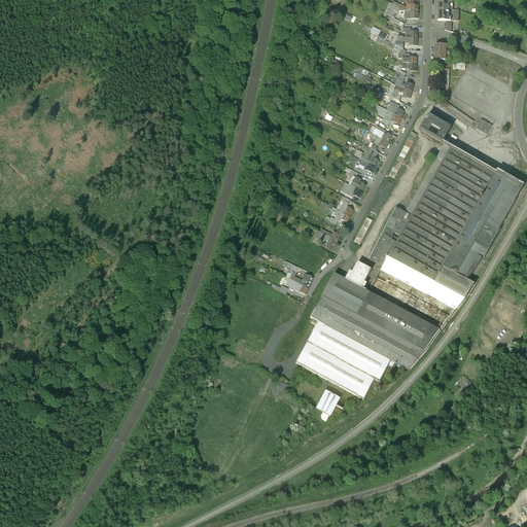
[(451,0),(447,0),(437,0),(438,10),(450,10),(450,3),(451,3),(451,0)]
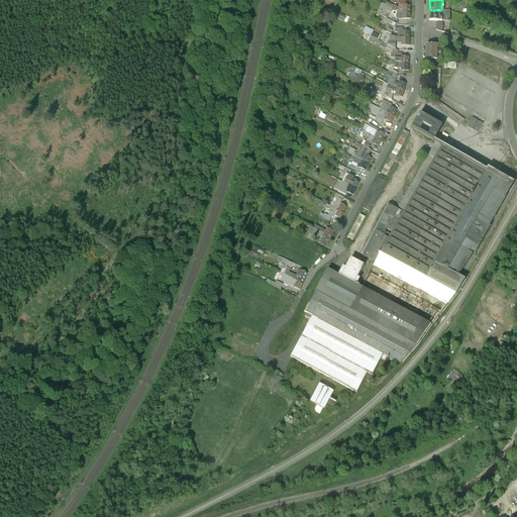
[(406,1),(399,1),(398,7),(398,11),(400,12),(410,12),(410,5),(406,5),(406,1)]
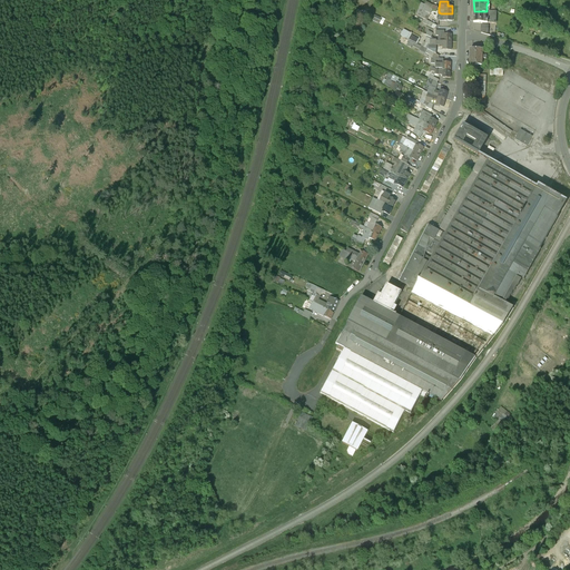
[(433,6),(429,3),(426,2),(425,5),(438,11),(439,12),(439,8),(436,8),(438,7),(433,6)]
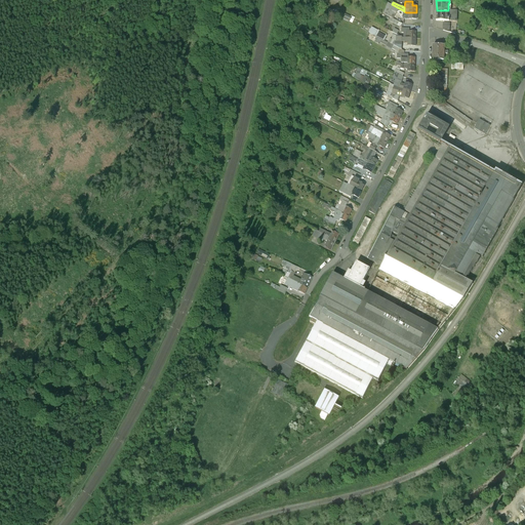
[(392,4),(388,3),(386,7),(387,7),(384,13),(392,17),(394,18),(398,9),(403,11),(403,10),(392,4)]
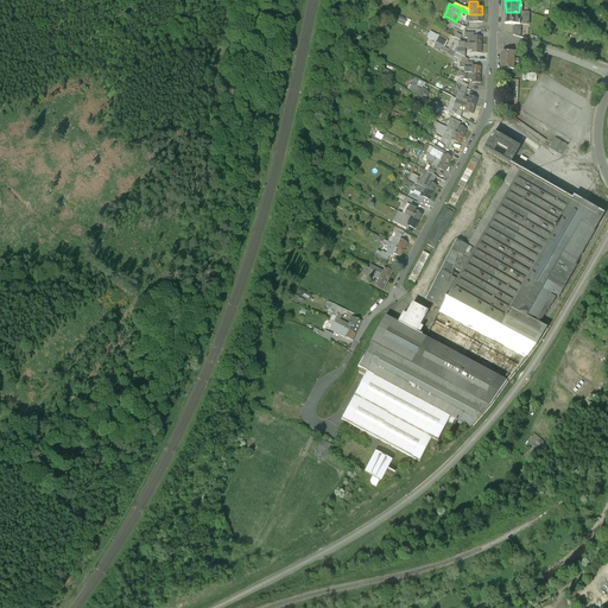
[(482,14),(470,14),(468,13),(467,12),(467,13),(467,23),(482,23),(482,14)]
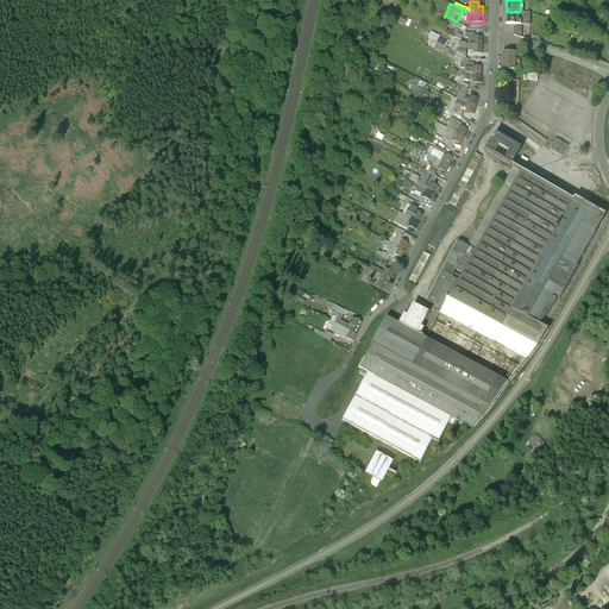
[(520,12),(507,12),(506,24),(529,25),(529,12),(522,12),(520,12)]
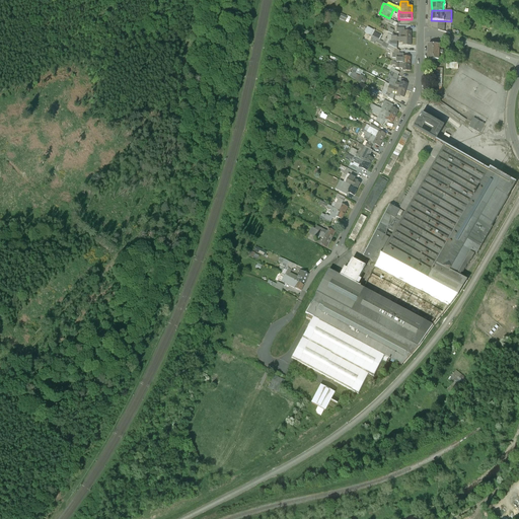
[(389,18),(387,17),(385,21),(397,27),(399,24),(389,18)]
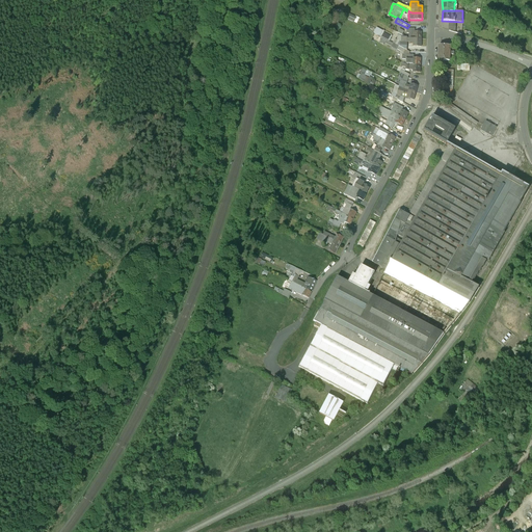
[(422,32),(415,32),(415,29),(407,29),(407,33),(409,33),(409,38),(410,38),(421,40),(422,32)]
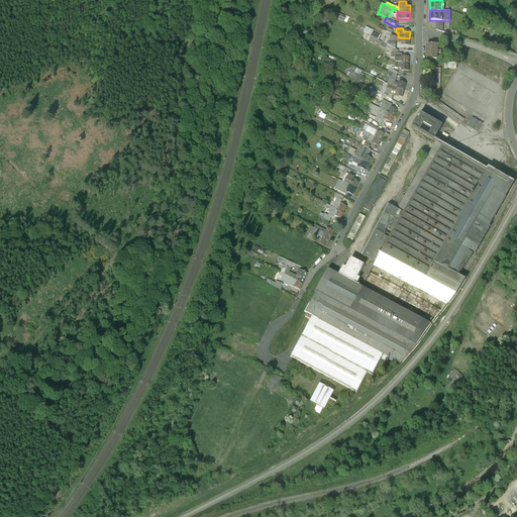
[(409,38),(399,37),(398,37),(390,36),(390,40),(396,41),(400,41),(400,42),(402,42),(402,44),(409,44),(409,38)]
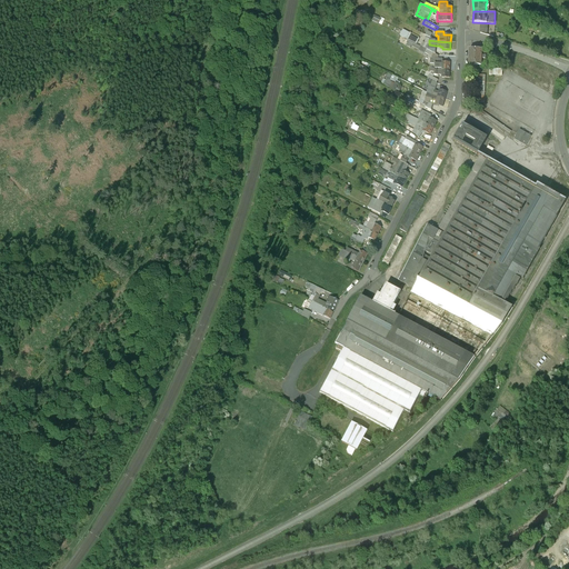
[(426,49),(421,47),(420,48),(408,41),(406,46),(410,48),(411,46),(431,57),(435,53),(426,49)]
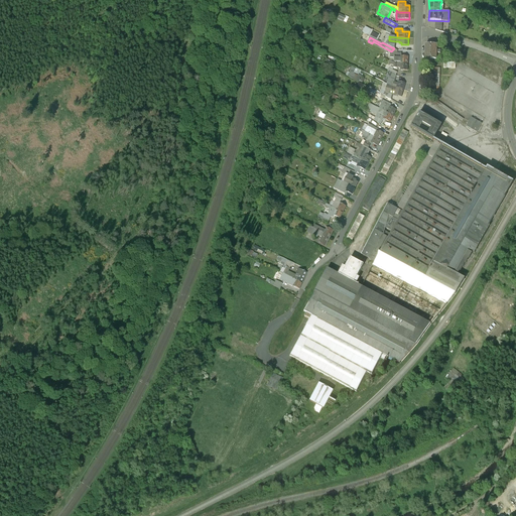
[(431,43),(427,43),(427,44),(426,44),(425,59),(427,59),(427,68),(431,69),(431,59),(440,60),(441,45),(431,44),(431,43)]
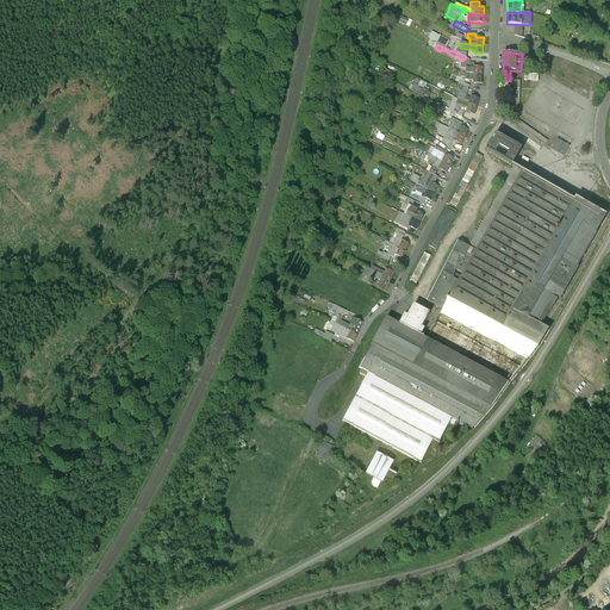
[(483,68),(474,67),(474,63),(461,63),(461,68),(466,68),(466,73),(473,73),(473,75),(483,75),(483,68)]
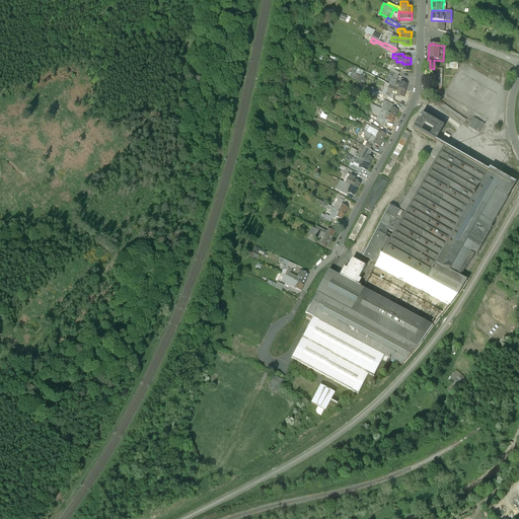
[(397,76),(390,72),(389,76),(391,77),(391,79),(397,80),(398,76),(397,76)]
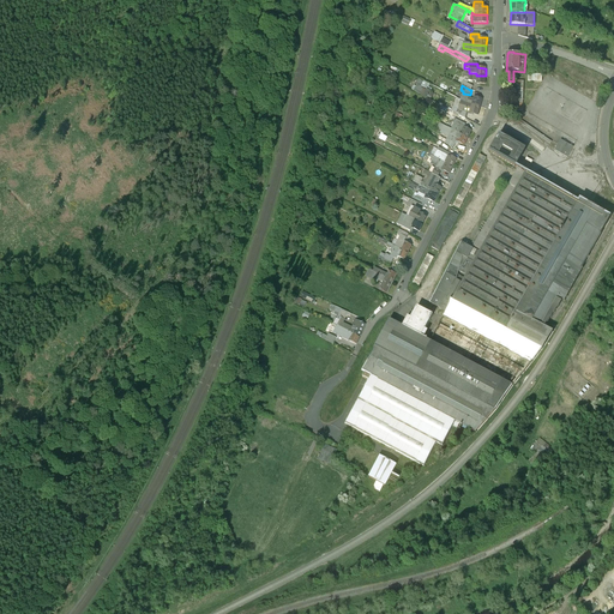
[(482,100),(474,97),(474,100),(469,97),(470,95),(463,94),(461,100),(462,101),(465,103),(480,107),(482,100)]
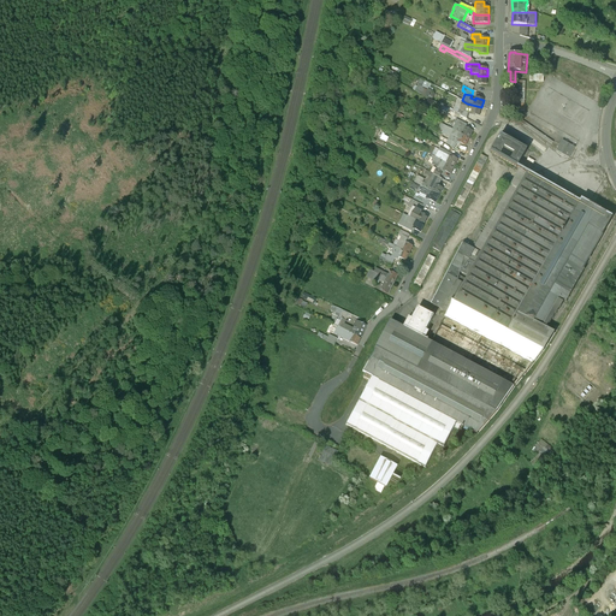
[(481,107),(467,104),(463,101),(461,110),(469,112),(469,113),(472,113),(472,114),(474,116),(474,114),(479,116),(481,107)]
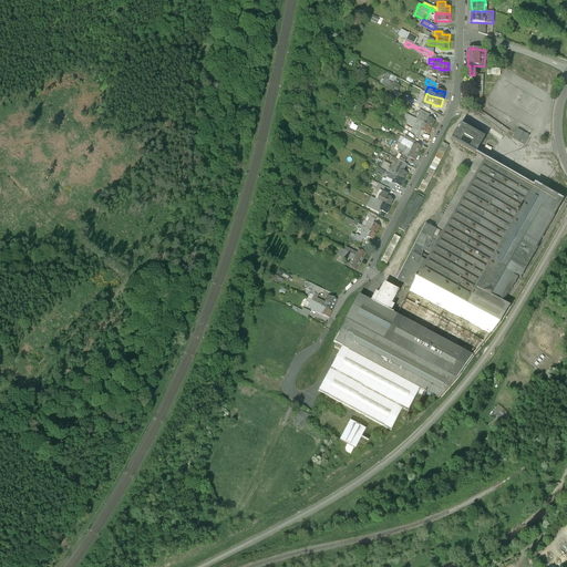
[(424,101),(422,100),(420,104),(430,110),(432,103),(424,101)]
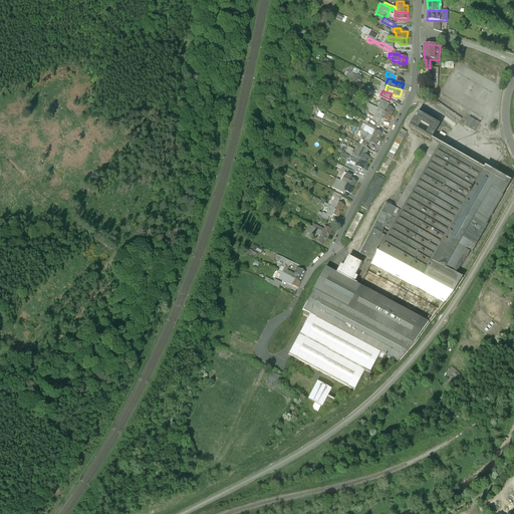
[(390,99),(380,94),(378,97),(389,102),(391,99),(390,99)]
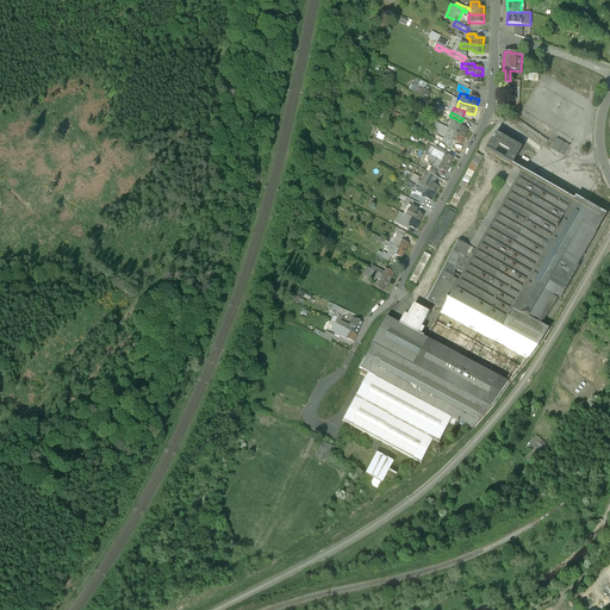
[(462,124),(454,119),(452,123),(455,125),(453,131),(465,137),(468,130),(461,125),(462,124)]
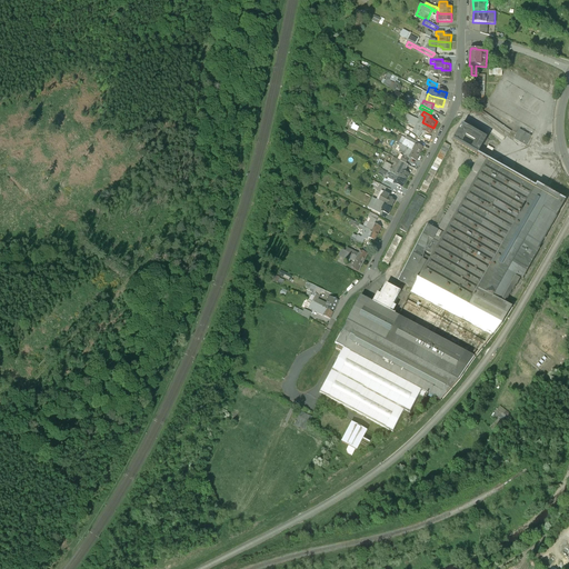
[(511,131),(482,111),(480,113),(510,133),(511,131)]
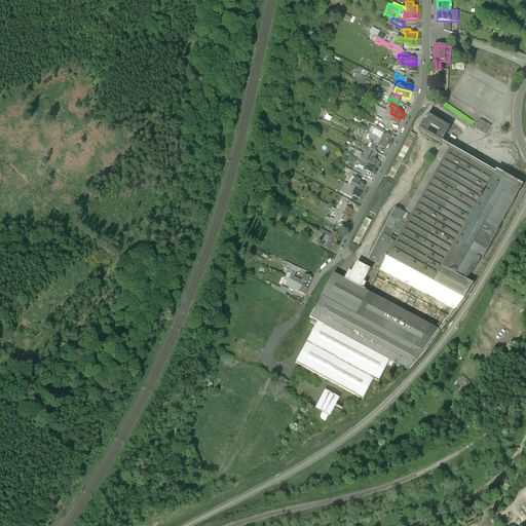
[(390,113),(384,110),(382,112),(382,113),(392,118),(391,121),(398,124),(401,118),(390,113)]
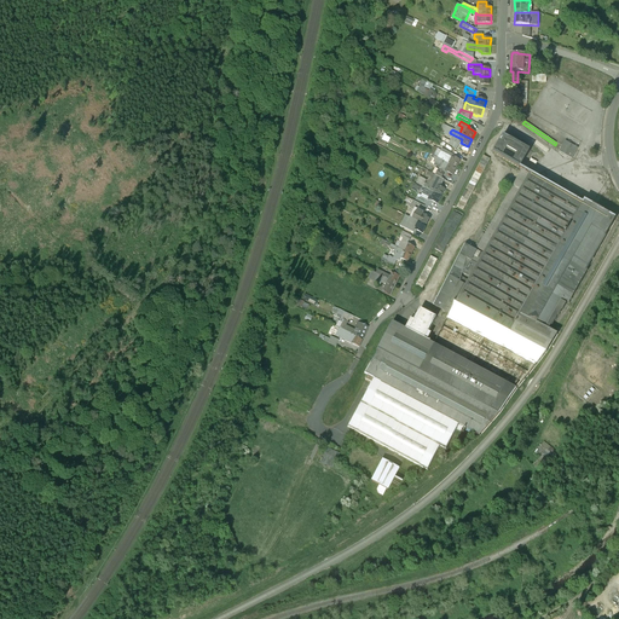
[(530,150),(504,136),(493,154),(520,168),(530,150)]
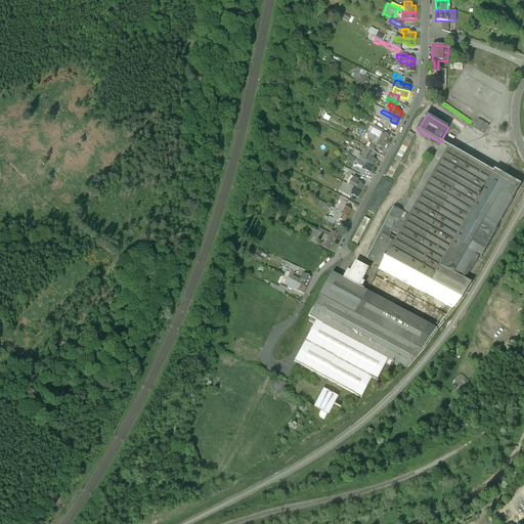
[(487,125),(479,119),(473,129),(484,135),(485,132),(483,131),(485,129),(487,125)]
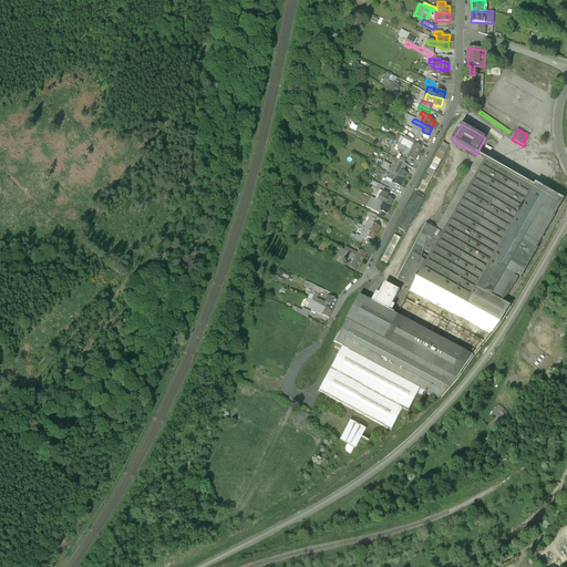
[(414,144),(404,140),(403,140),(401,145),(419,154),(422,147),(414,144)]
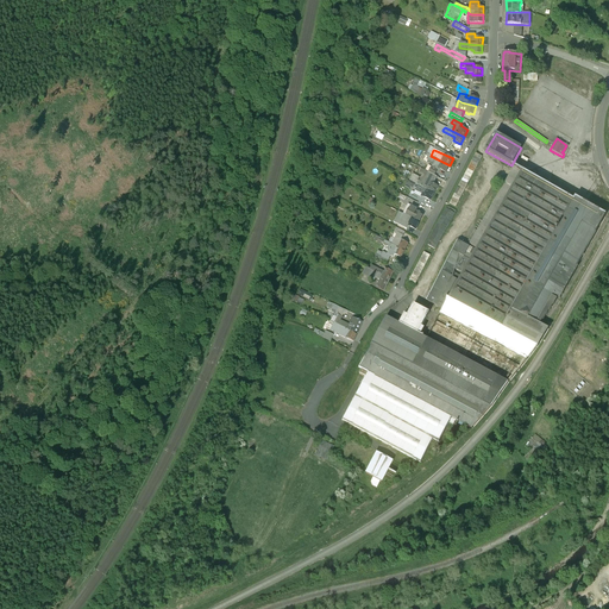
[(431,156),(427,154),(425,156),(428,157),(427,159),(435,164),(435,163),(440,165),(438,168),(445,173),(450,165),(431,156)]
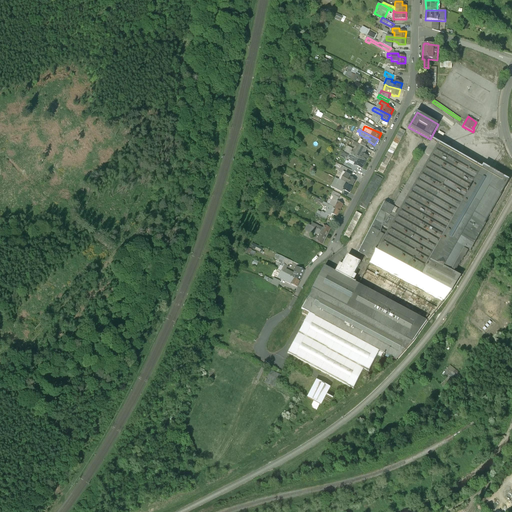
[(400,129),(378,172),(383,175),(405,132),(400,129)]
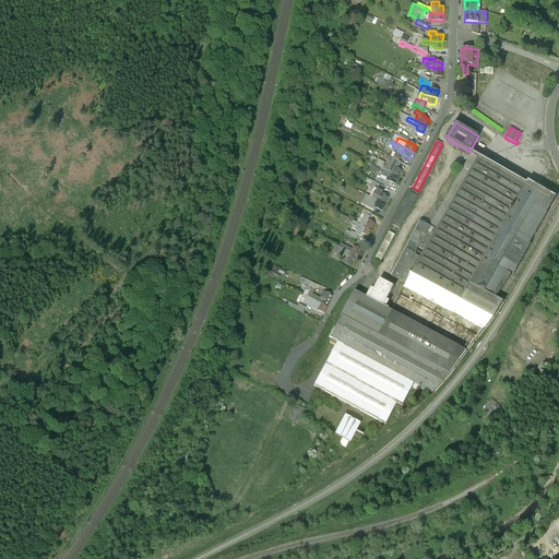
[(472,153),(431,225),(438,228),(479,157),(472,153)]
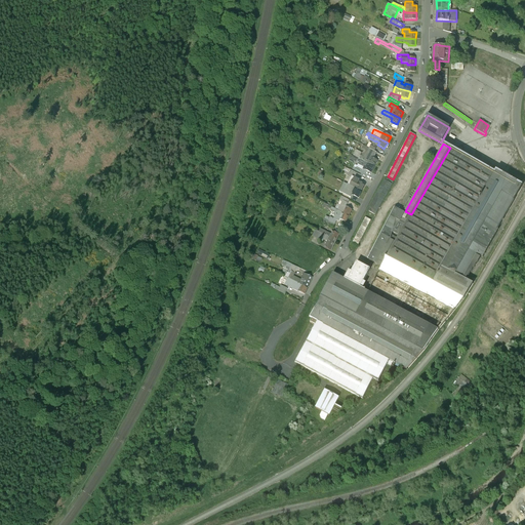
[(396,242),(382,266),(381,266),(378,271),(368,291),(360,287),(345,279),(333,273),(321,294),(309,317),(317,321),(393,362),(407,369),(423,351),(438,330),(453,312),(465,297),(473,283),(466,279),(463,278),(474,261),(477,264),(478,264),(482,256),(482,257),(522,186),(496,170),(495,173),(450,148),(411,214),(396,242)]
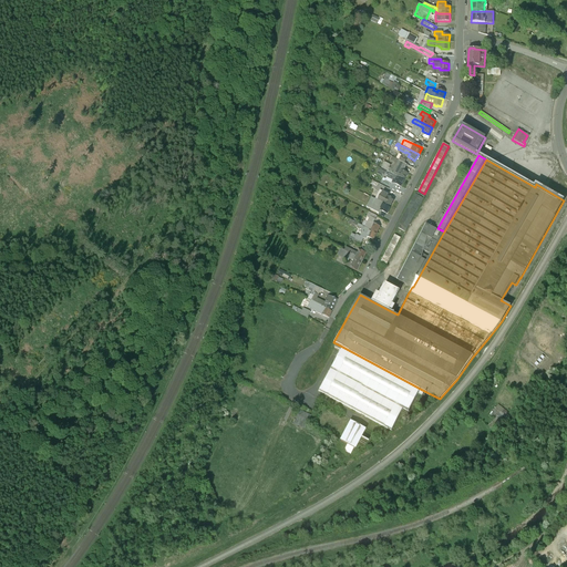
[(404,163),(399,161),(394,171),(392,174),(404,181),(408,174),(403,172),(406,164),(404,163)]
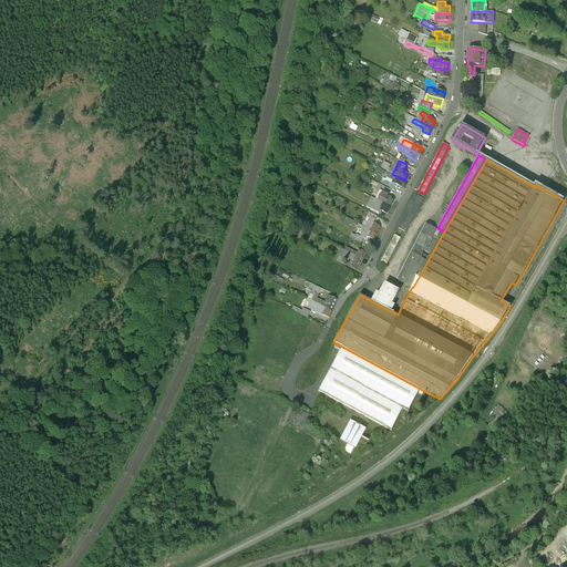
[(392,174),(389,173),(387,177),(393,181),(392,183),(401,187),(404,181),(392,174)]
